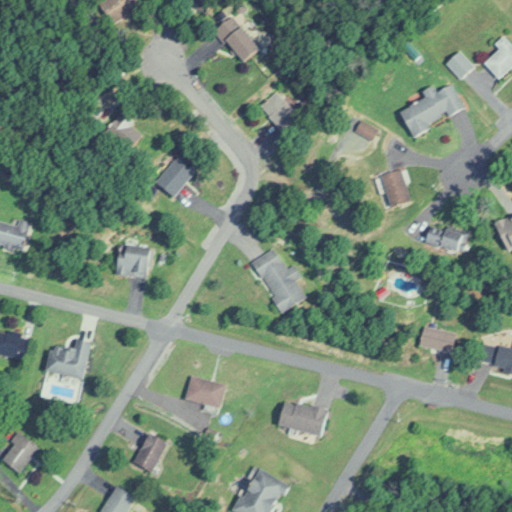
[(112,22),(145,6),(142,0),(103,0),(102,1),(112,22)]
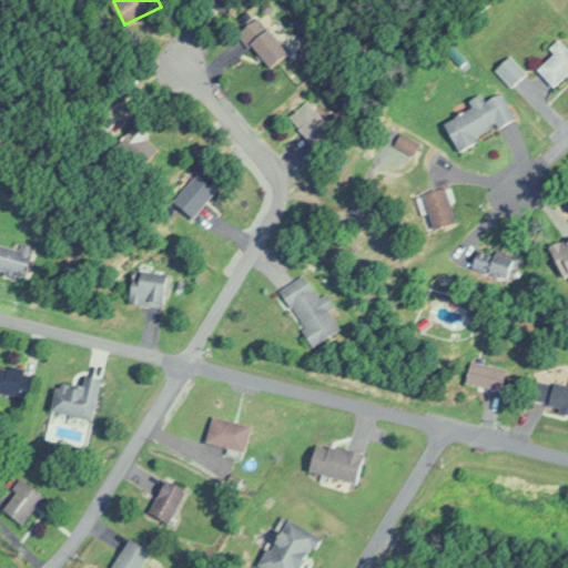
[(199,0),(226,13),(232,0),(199,0)]
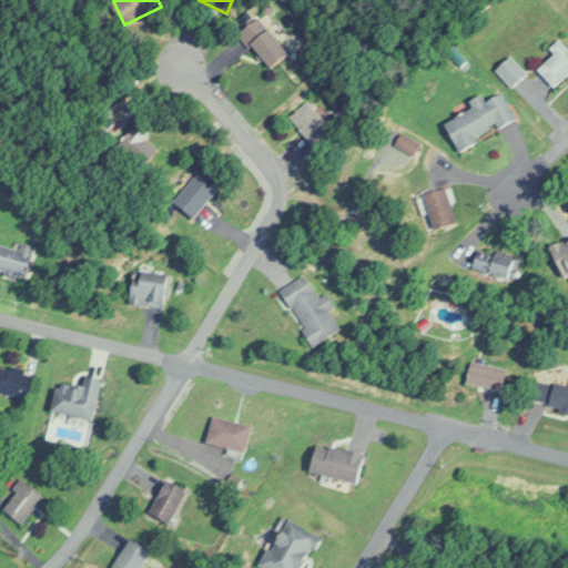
[(293,54),(259,19),(241,36),(274,72),(293,54)]
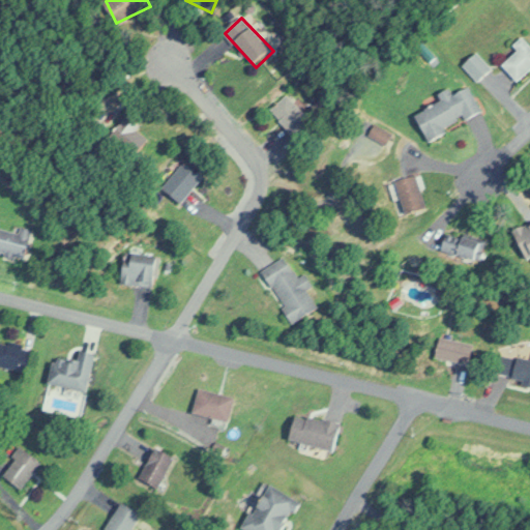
[(518,51),(503,65),(519,82),(529,69),(529,45),(522,37),(513,46),(518,51)]
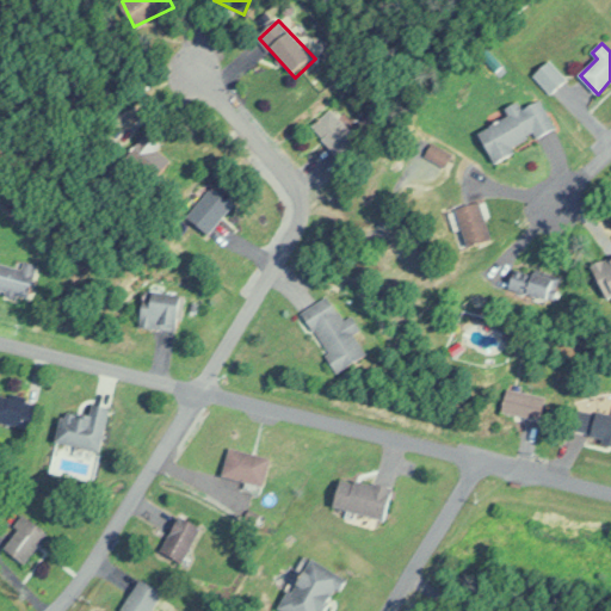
[(480,131),(497,165),(518,153),(516,148),(555,129),(541,102),(480,131)]
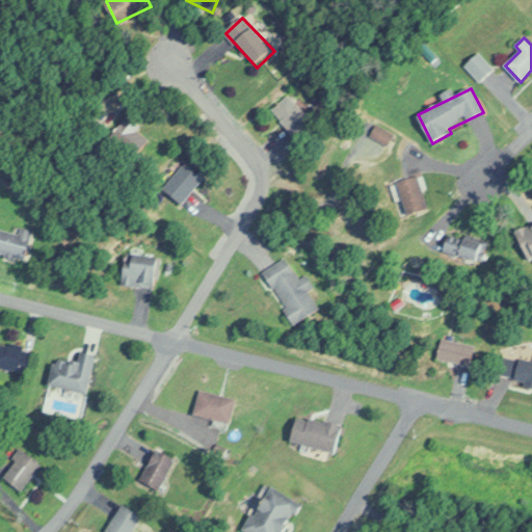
[(313,121),(287,94),(270,109),(296,136),(313,121)]
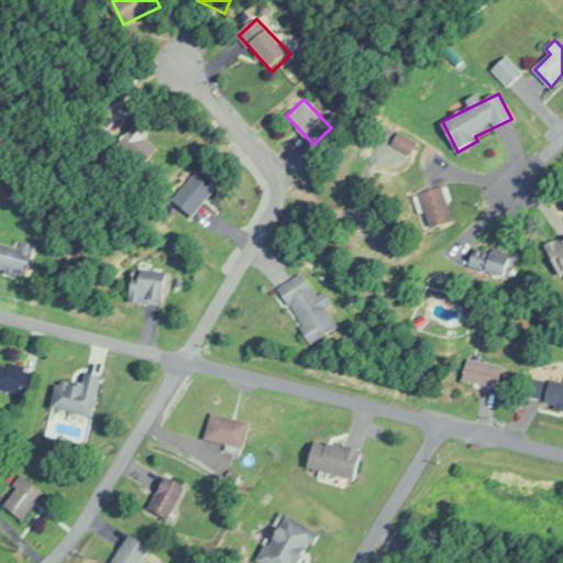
[(393,143),(410,153),(416,141),(398,132),(393,143)]
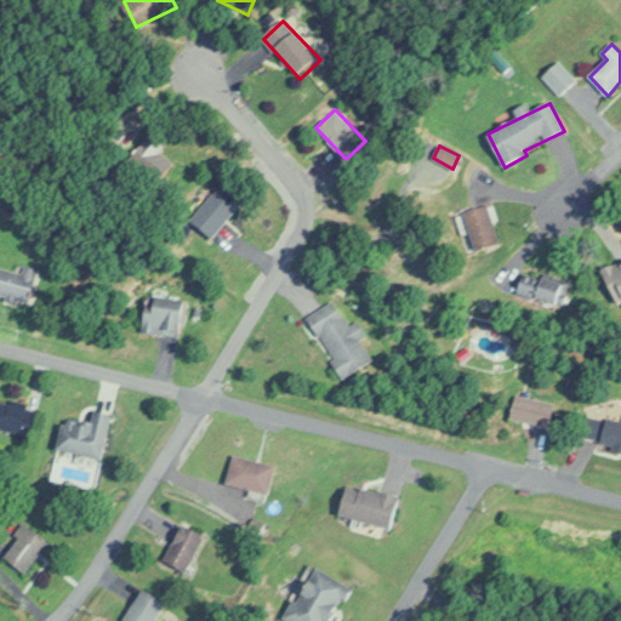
[(216,239),(239,210),(216,191),(192,220),(216,239)]
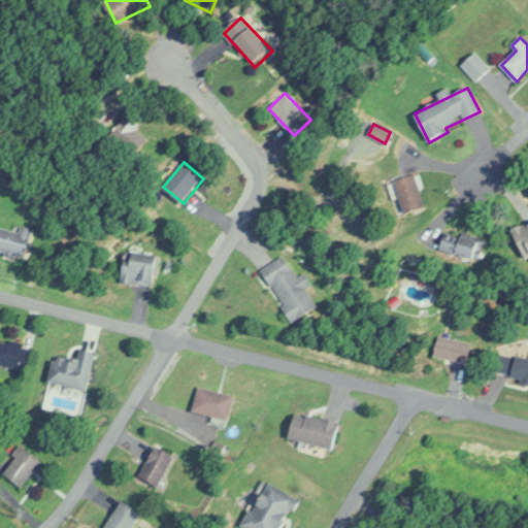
[(403,212),(426,206),(417,173),(395,178),(403,212)]
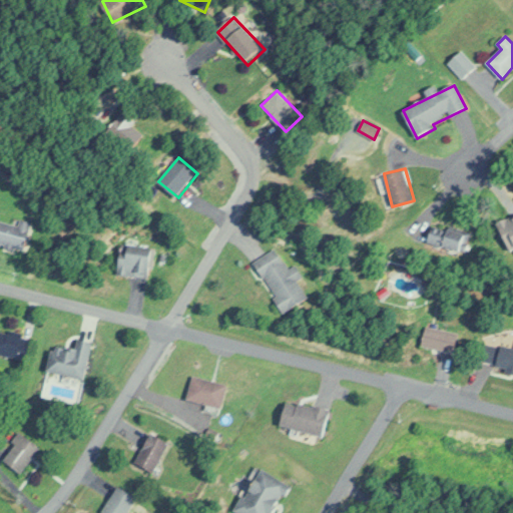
[(512,248),(512,215),(496,223),(508,250),(512,248)]
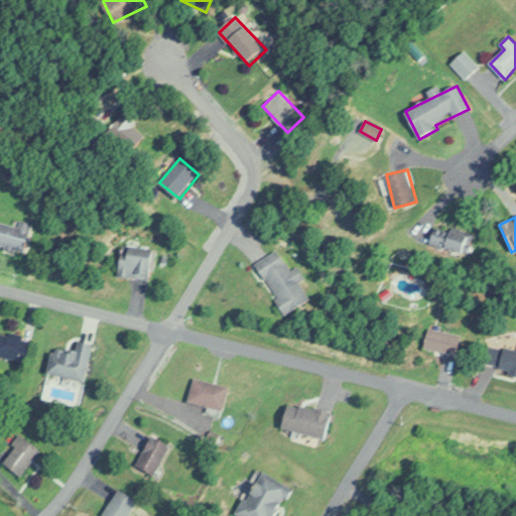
[(18,223),(0,222),(0,247),(27,249),(29,221),(18,221),(18,223)]
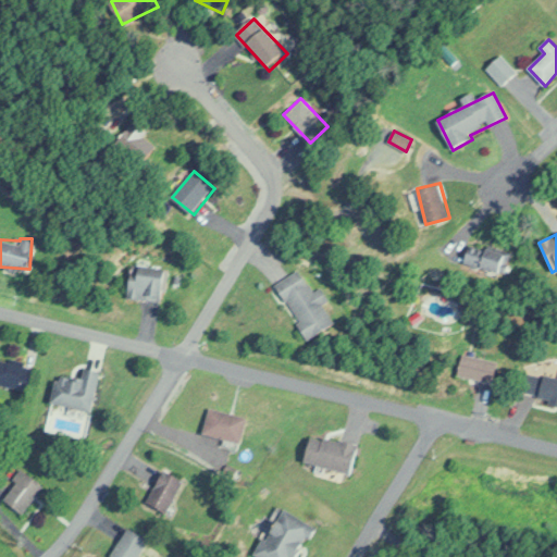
[(508,251),(469,244),(465,264),(504,271),(508,251)]
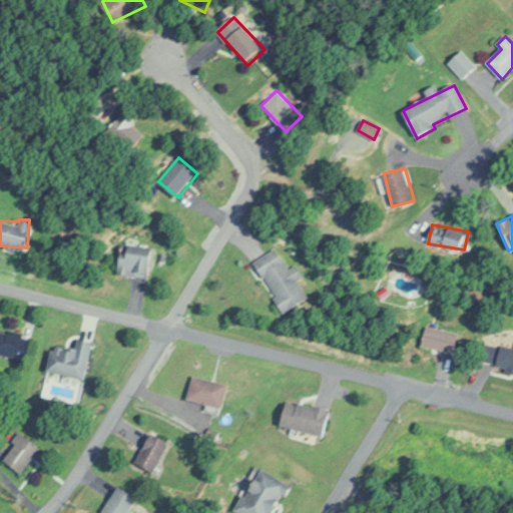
[(154,247),(124,243),(119,275),(150,279),(154,247)]
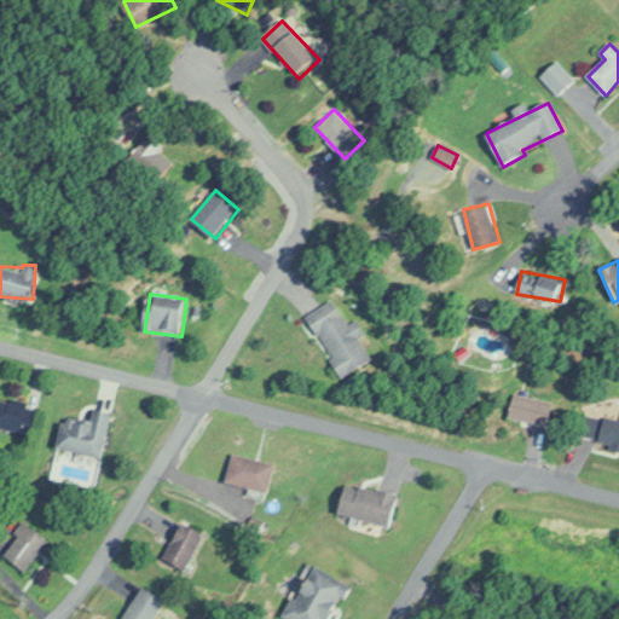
[(347,322),(333,298),(307,313),(343,375),(372,358),(358,335),(364,331),(356,318),(347,322)]
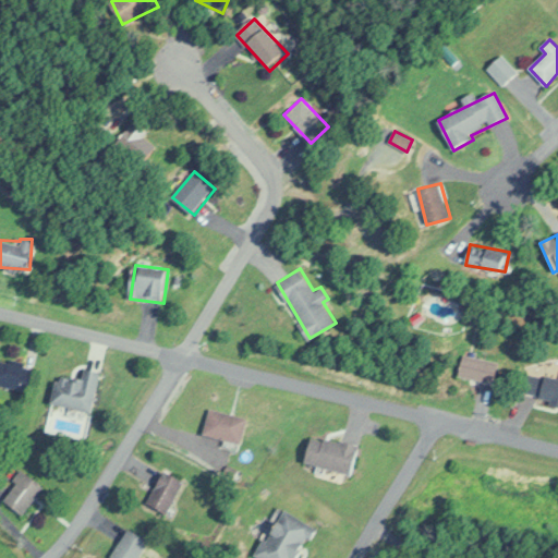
[(501,359),(464,352),(461,375),(497,381),(501,359)]
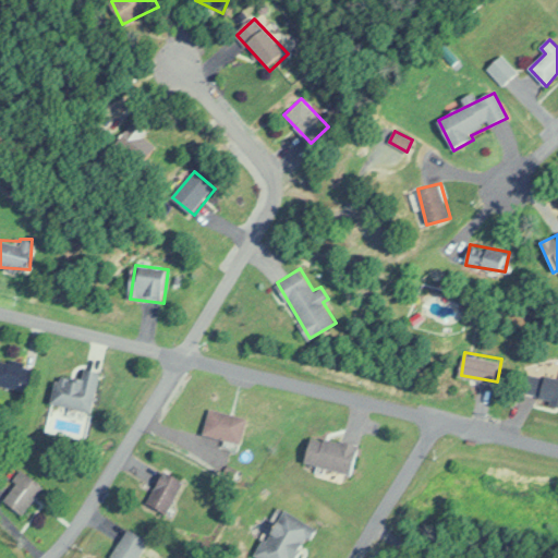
[(0,385),(28,391),(35,365),(0,356),(0,385)]
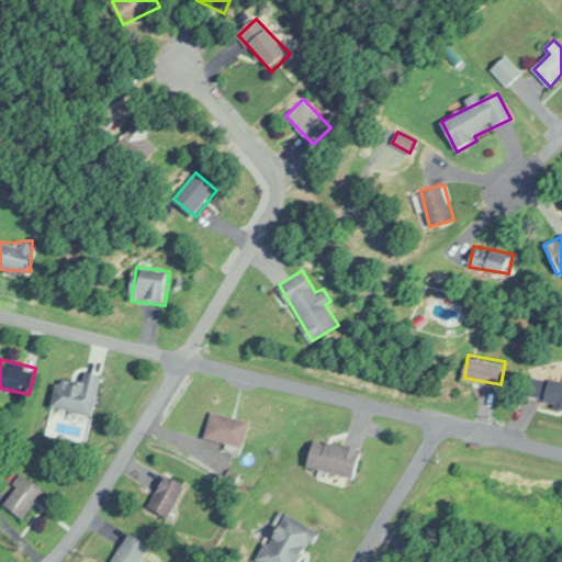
[(94,414),(102,373),(86,370),(83,382),(58,377),(53,406),(94,414)]
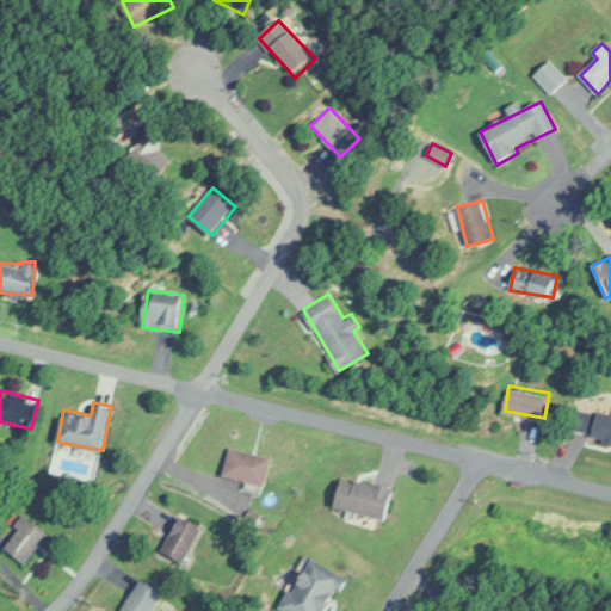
[(610,411),(598,408),(592,436),(610,439),(610,411)]
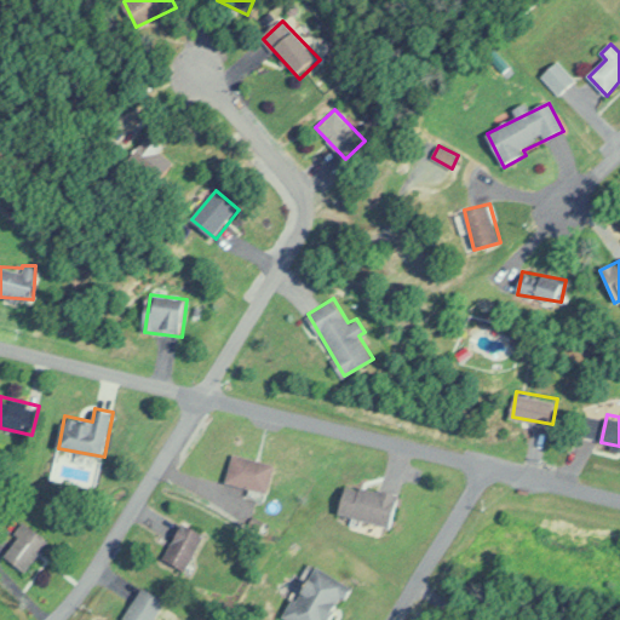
[(269,492),(275,463),(234,453),(228,482),(269,492)]
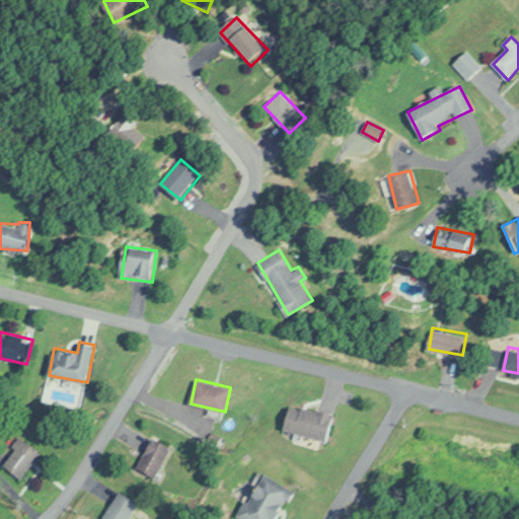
[(284,431),(328,440),(335,413),(290,403),(284,431)]
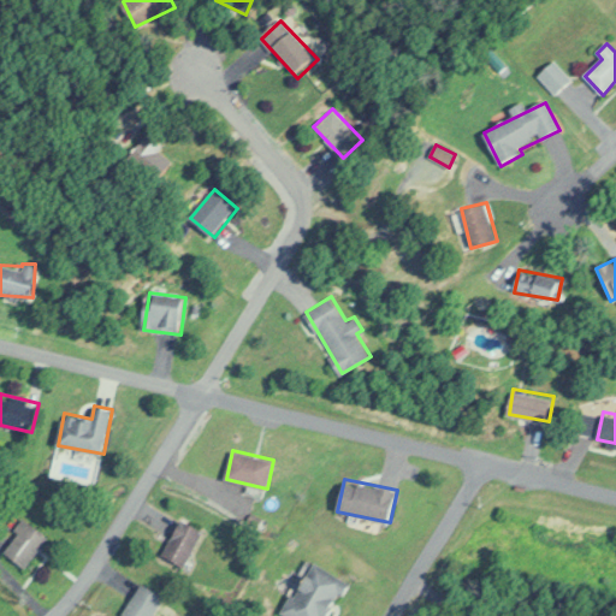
[(184,567),(203,531),(181,519),(161,555),(184,567)]
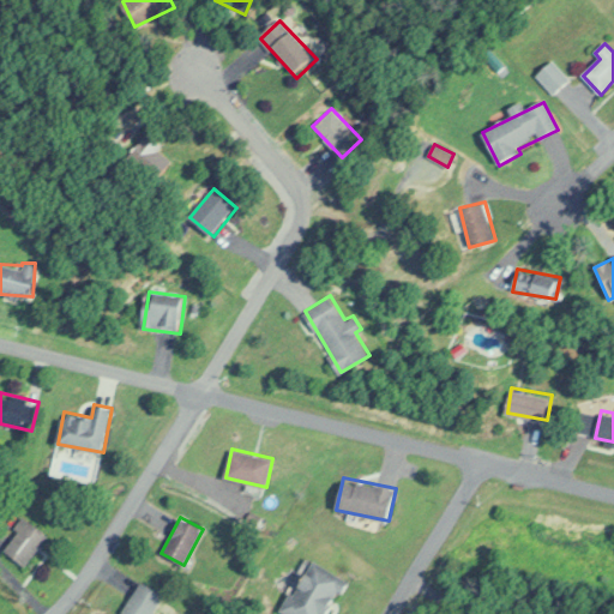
[(2,549),(25,566),(48,534),(25,518),(2,549)]
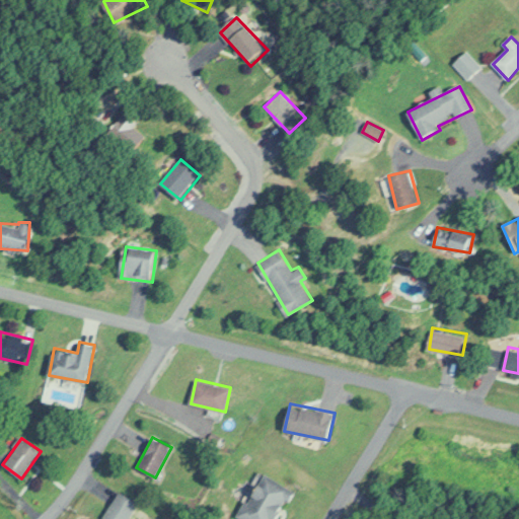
[(240,518),(280,518),(296,491),(263,471),(237,517),(240,518)]
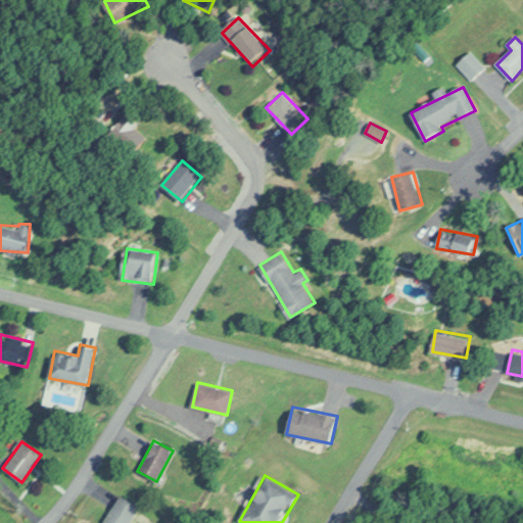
[(130,522),(141,508),(122,495),(104,521),(107,522),(130,522)]
